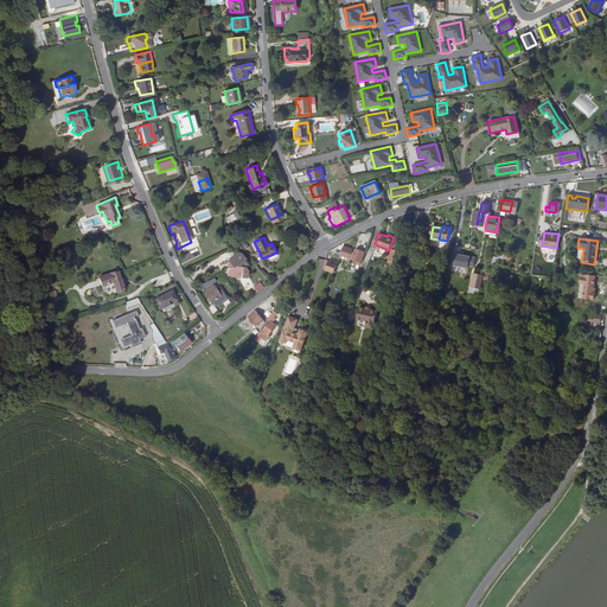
[(193,248),(191,242),(177,249),(179,253),(193,248)]
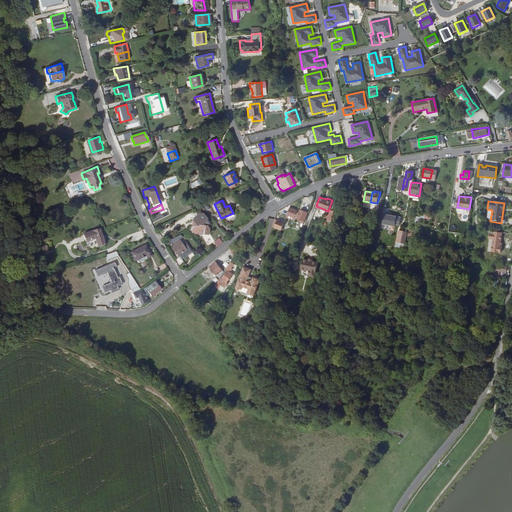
[(296,218),(298,212),(296,211),(289,209),(286,216),(294,219),(294,217),(296,218)]
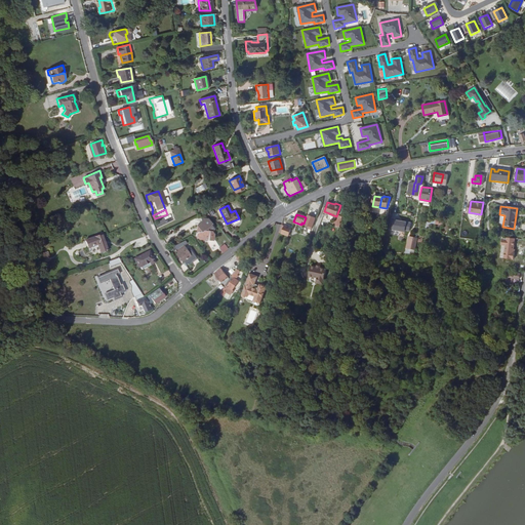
[(307,217),(306,217),(304,224),(305,224),(304,226),(308,227),(307,229),(311,230),(314,218),(307,215),(307,217)]
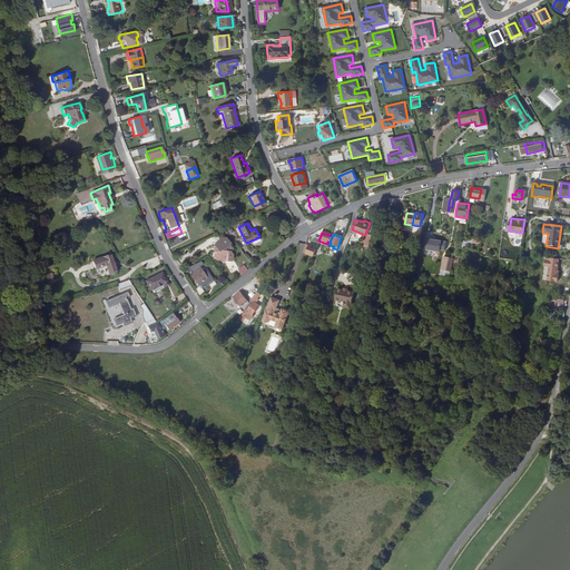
[(229,262),(233,253),(229,253),(228,251),(231,248),(227,244),(228,242),(225,237),(219,236),(217,237),(216,244),(213,243),(212,246),(214,247),(214,249),(212,251),(210,254),(215,259),(217,259),(220,257),(225,258),(224,261),(229,262)]
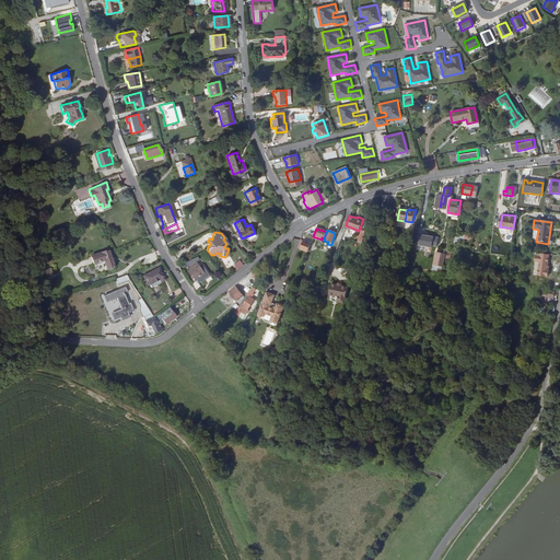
[(423,233),(417,232),(415,243),(432,246),(432,244),(436,245),(439,236),(422,234),(423,233)]
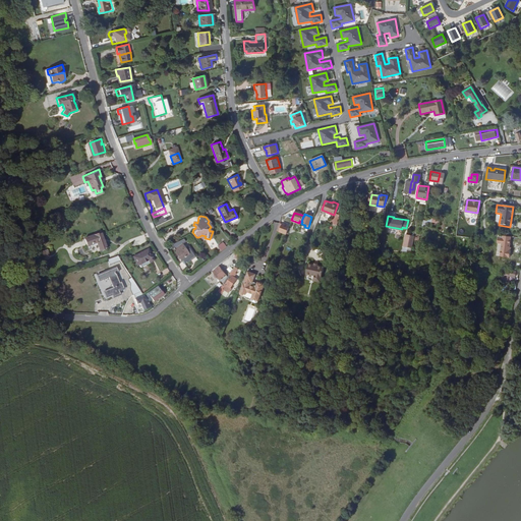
[(283,221),(280,229),(287,231),(290,223),(283,221)]
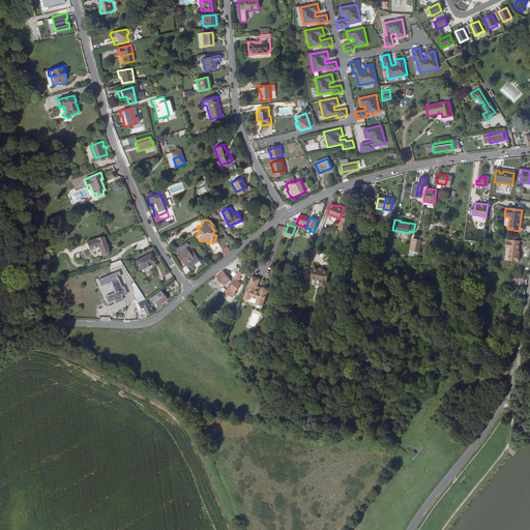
[(108,253),(102,237),(85,243),(87,251),(92,249),(92,251),(94,251),(93,248),(97,247),(100,256),(108,253)]
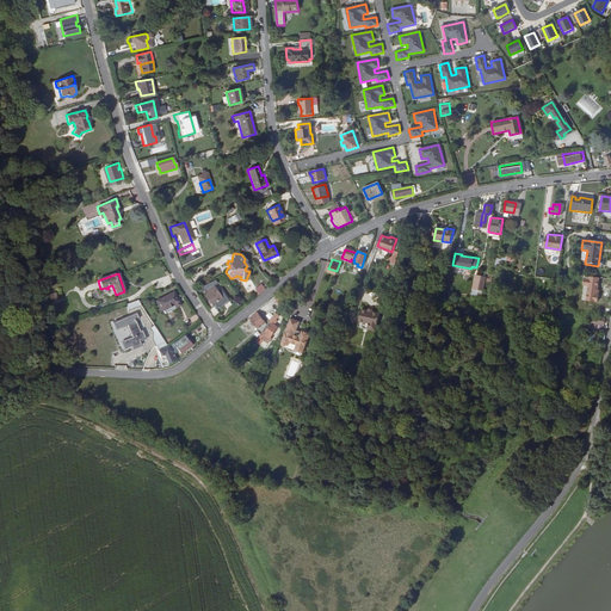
[(474,275),(471,294),(483,295),(485,276),(474,275)]
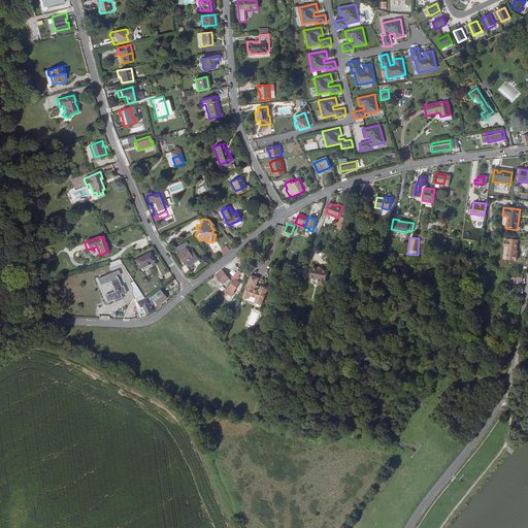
[(518,242),(505,240),(504,246),(508,248),(507,260),(517,261),(518,251),(517,251),(518,242)]
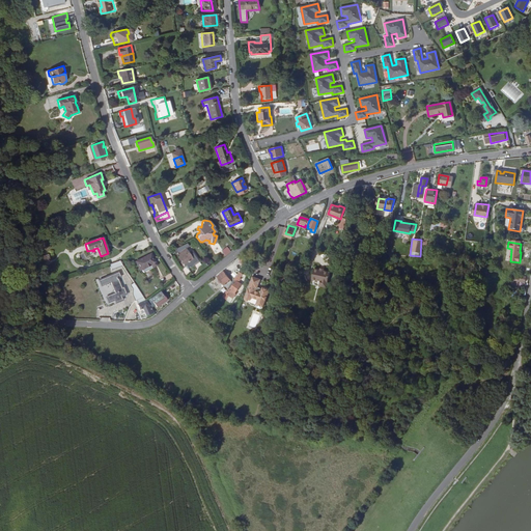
[(185,244),(178,247),(180,250),(176,253),(178,256),(177,257),(183,264),(184,264),(187,268),(189,267),(190,269),(187,271),(189,274),(195,270),(193,266),(198,261),(188,246),(187,247),(185,244)]
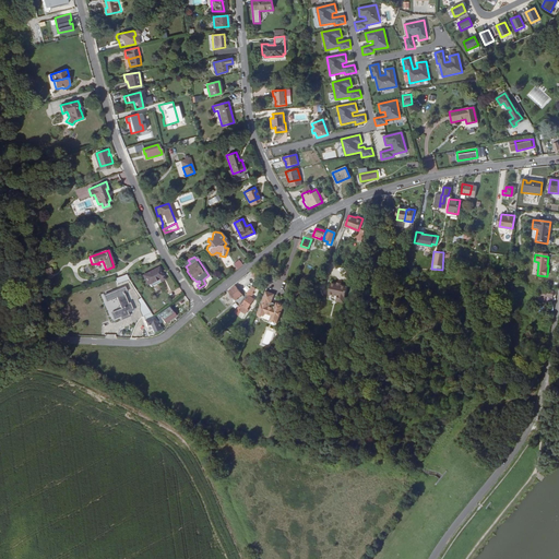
[(158,268),(142,276),(147,285),(159,278),(161,282),(165,280),(158,268)]
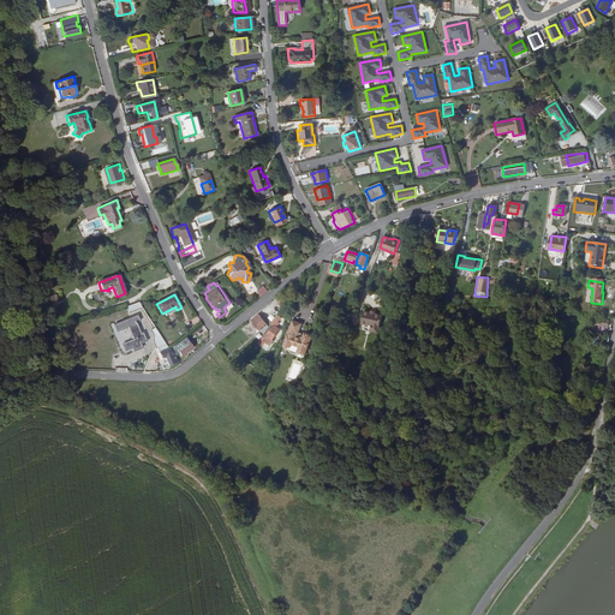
[(77,302),(71,304),(76,314),(82,311),(77,302)]
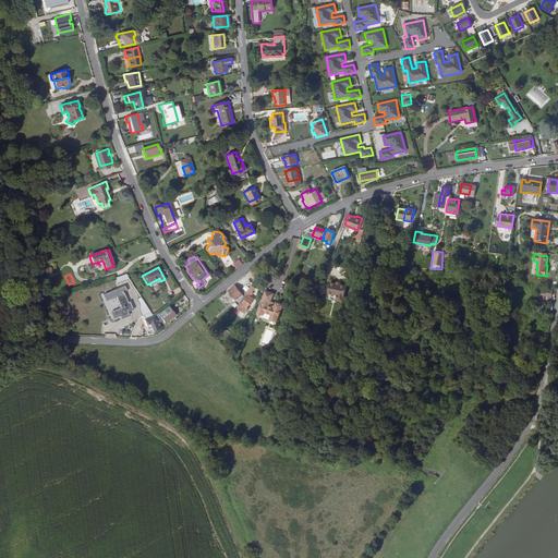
[(114,277),(116,283),(128,280),(126,274),(114,277)]
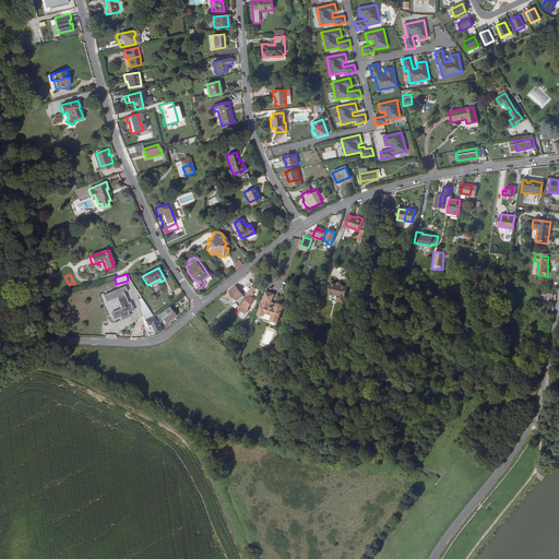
[(336,285),(336,284),(330,283),(328,293),(325,298),(335,300),(343,302),(347,287),(340,285),(336,285)]
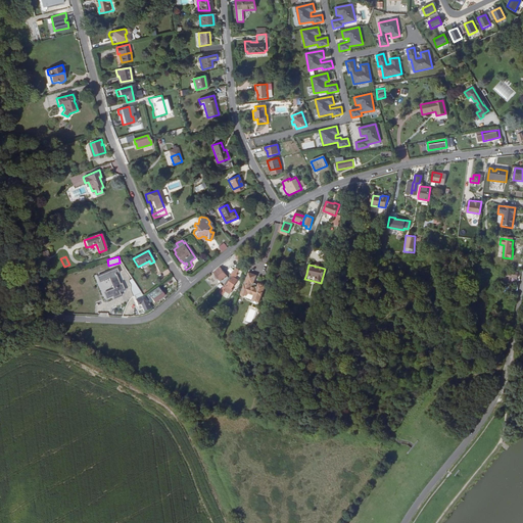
[(220,277),(225,284),(230,277),(222,267),(216,272),(217,274),(220,277)]
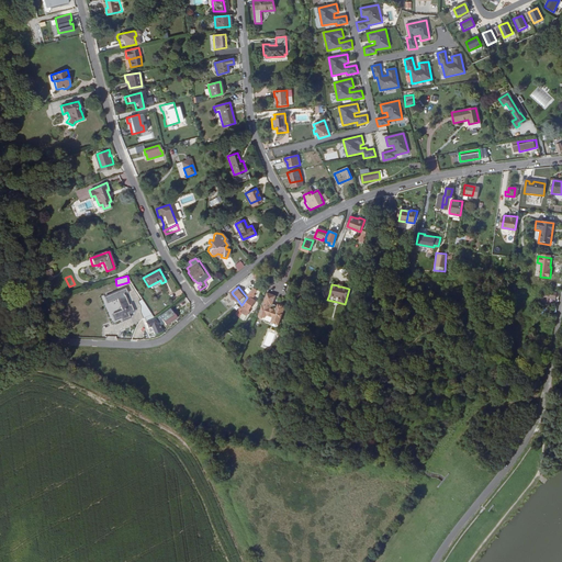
[(127,288),(103,296),(107,304),(117,300),(121,310),(111,314),(114,321),(122,317),(123,321),(131,317),(128,313),(134,311),(132,303),(128,304),(124,295),(130,293),(127,288)]
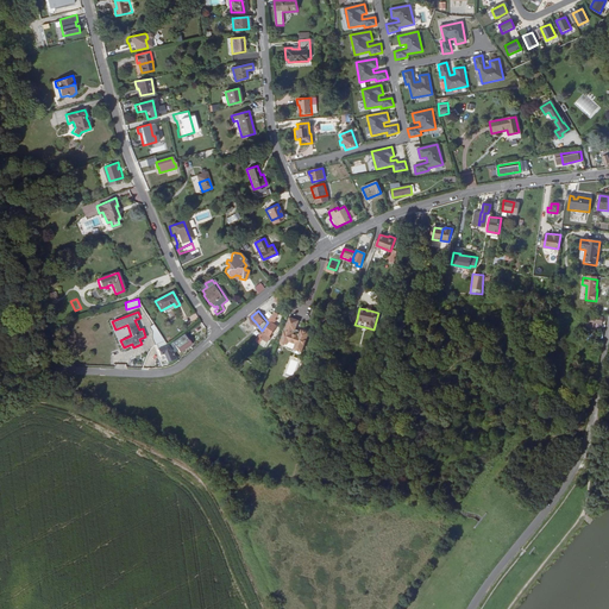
[(262,331),(256,340),(261,343),(263,339),(268,341),(271,338),(270,337),(276,326),(274,324),(276,319),(275,318),(277,313),(276,312),(275,312),(271,316),(268,322),(262,331)]
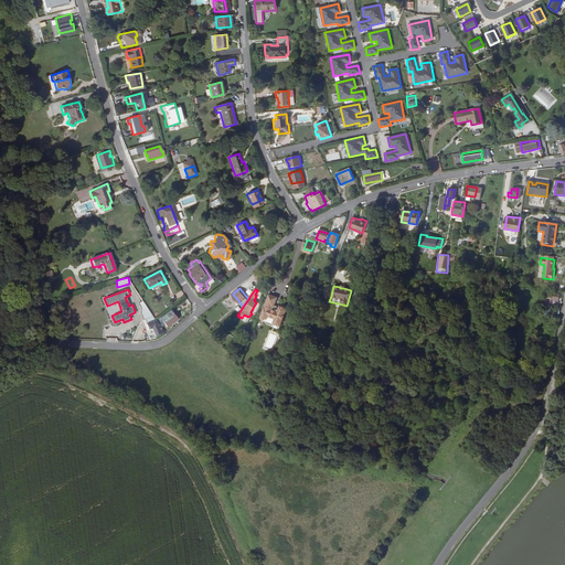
[(273,321),(281,324),(288,306),(280,304),(280,305),(278,305),(277,306),(275,305),(275,304),(278,295),(270,291),(262,315),(267,317),(267,319),(268,319),(268,321),(272,321),(273,321)]
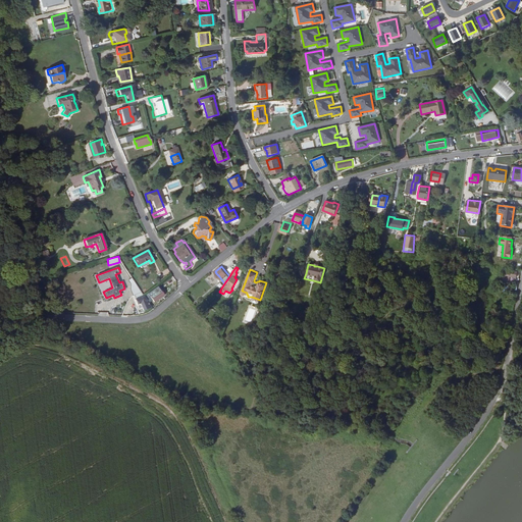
[(157,285),(152,290),(154,293),(150,296),(154,301),(158,299),(157,298),(163,294),(157,285)]
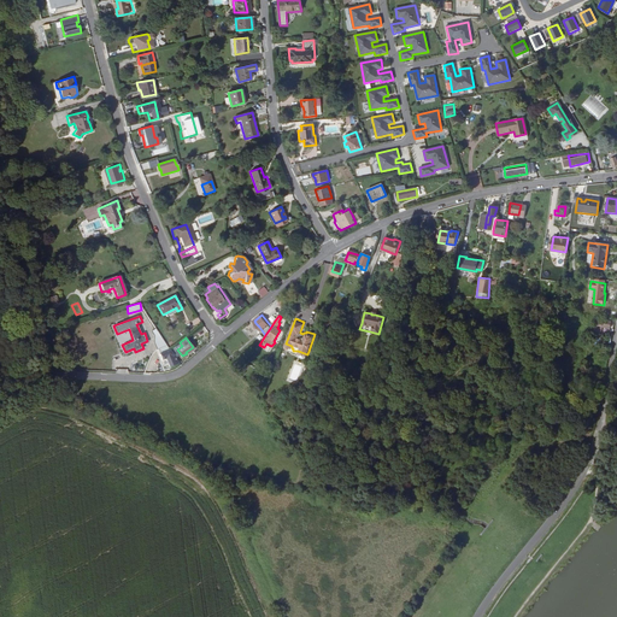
[(171,354),(168,348),(159,353),(162,358),(166,357),(170,365),(175,363),(171,354)]
